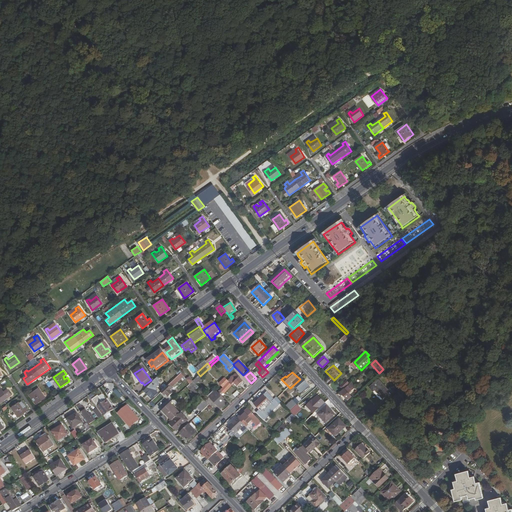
[(174,384),(176,386),(181,381),(180,380),(184,377),(182,374),(179,377),(174,382),(175,383),(174,384)]
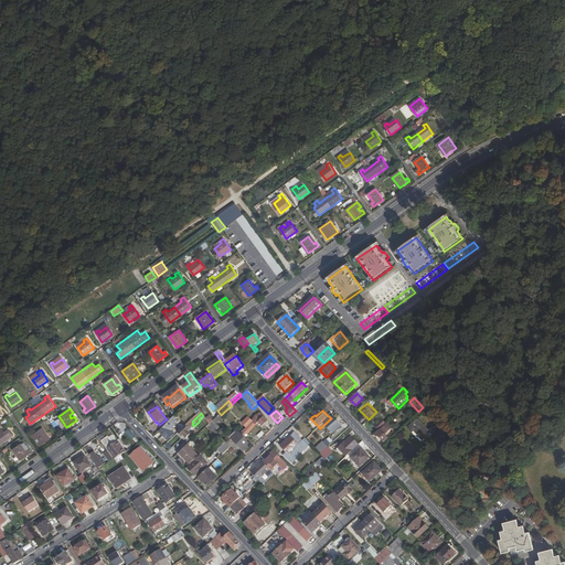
[(222,419),(220,416),(213,423),(210,425),(215,432),(216,433),(220,428),(216,425),(222,419)]
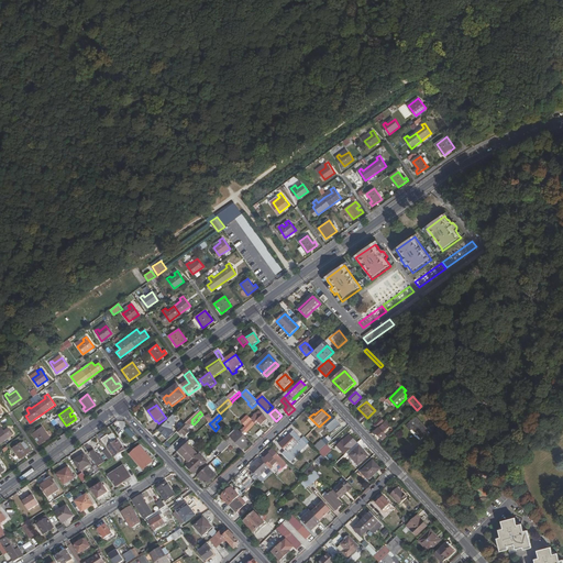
[(254,422),(256,424),(258,422),(262,427),(268,421),(262,415),(258,418),(257,416),(253,420),(254,422)]
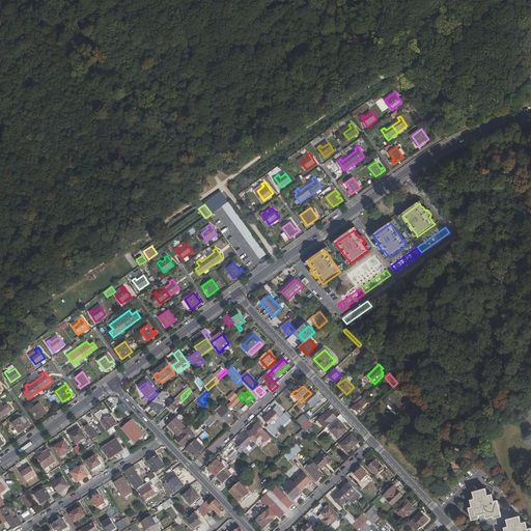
[(167,396),(165,393),(150,407),(158,415),(166,408),(164,404),(168,401),(165,398),(167,396)]
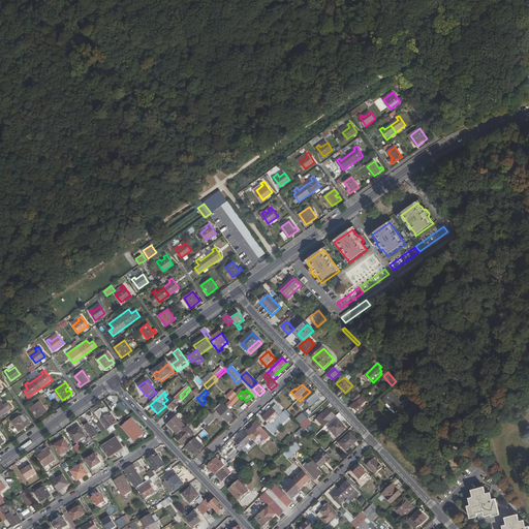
[(320,400),(313,392),(305,399),(313,407),(320,400)]
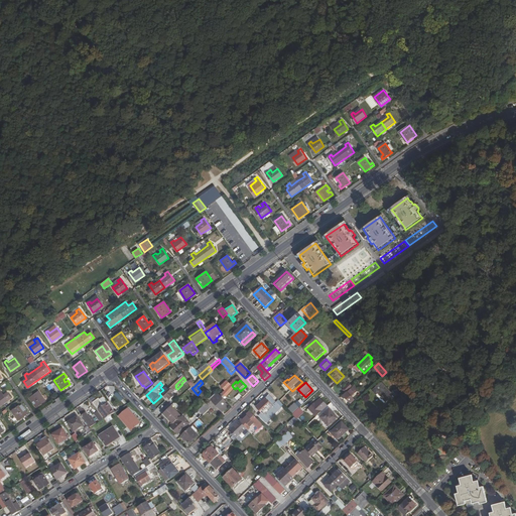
[(392,398),(394,401),(401,395),(400,394),(396,389),(392,392),(382,382),(374,390),(377,394),(379,392),(388,401),(392,398)]
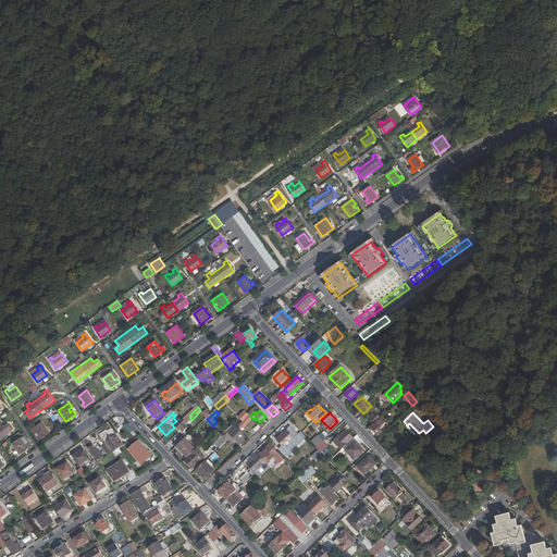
[(251,418),(250,416),(247,413),(240,419),(245,423),(240,426),(244,430),(254,421),(250,419),(251,418)]
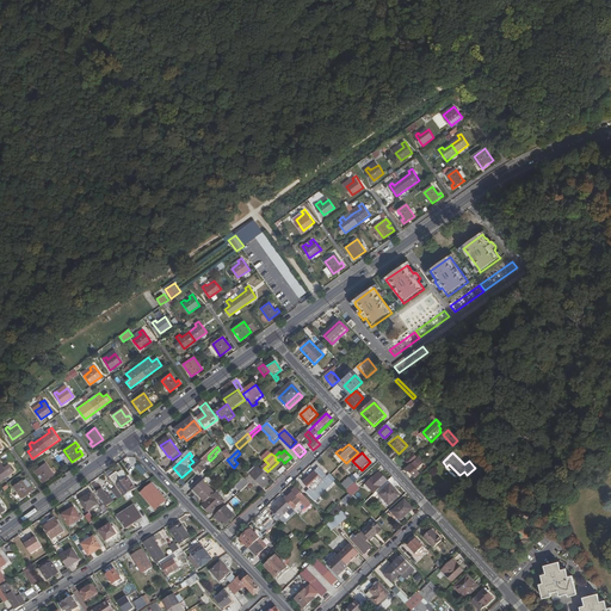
[(208,456),(193,469),(197,474),(199,471),(203,475),(208,470),(204,468),(207,466),(205,464),(210,461),(208,458),(209,457),(208,456)]
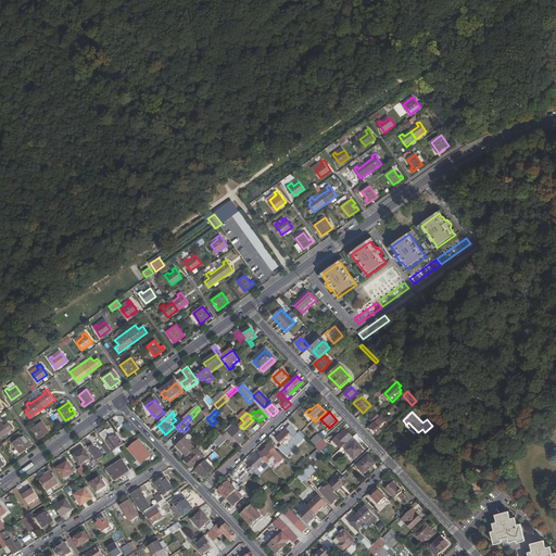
[(377,419),(381,424),(387,420),(381,415),(379,417),(377,419)]
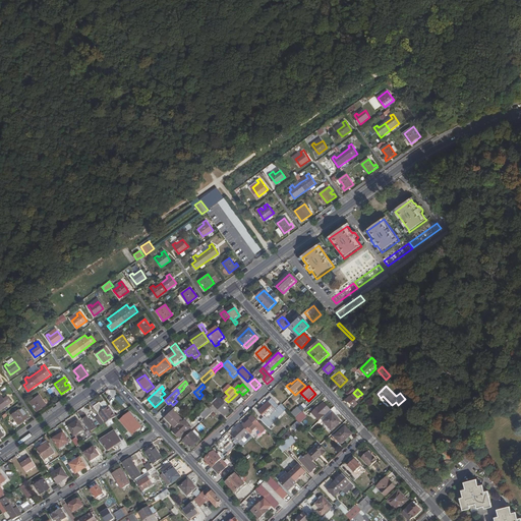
[(350,395),(347,399),(354,407),(358,403),(354,400),(357,397),(353,393),(350,395)]
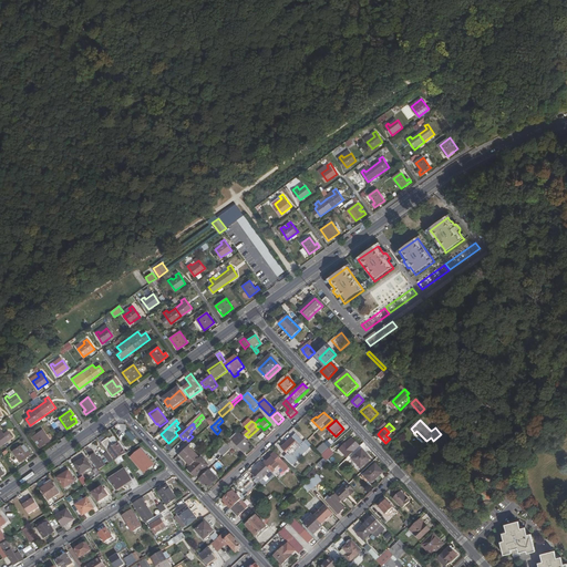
[(3,433),(1,430),(0,430),(0,446),(9,441),(12,437),(8,430),(3,433)]
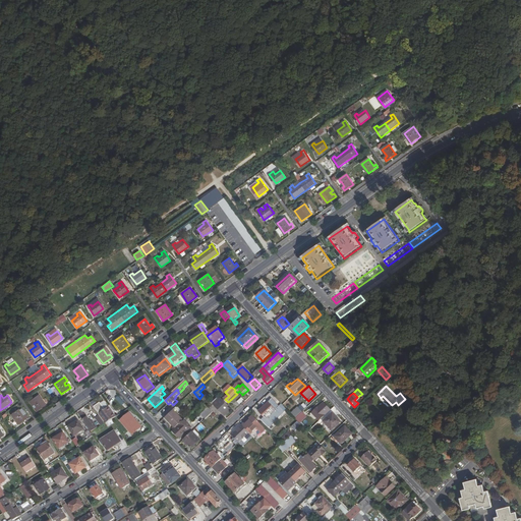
[(31,401),(37,411),(46,405),(39,395),(31,401)]
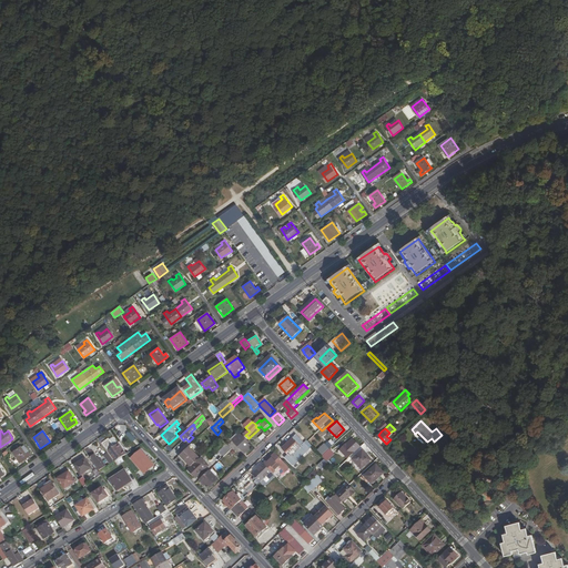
[(249,445),(250,444),(246,440),(244,437),(242,435),(234,443),(246,455),(253,449),(249,445)]
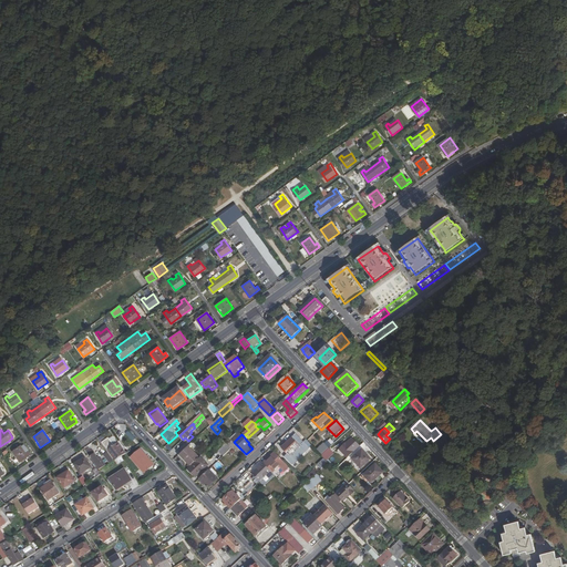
[(307,446),(297,435),(282,450),(290,457),(300,447),(302,451),(307,446)]
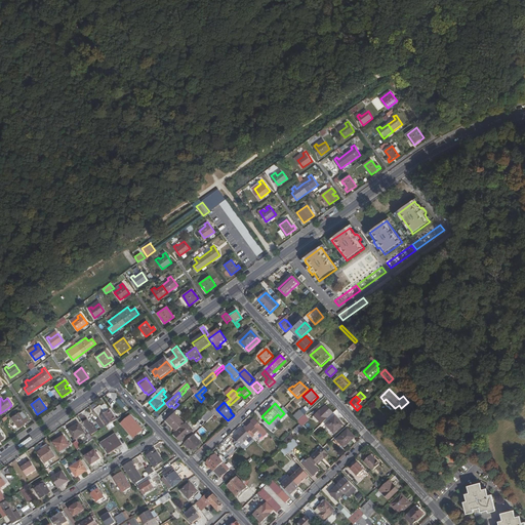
[(113,422),(117,420),(110,410),(106,412),(101,406),(94,410),(107,427),(113,422)]
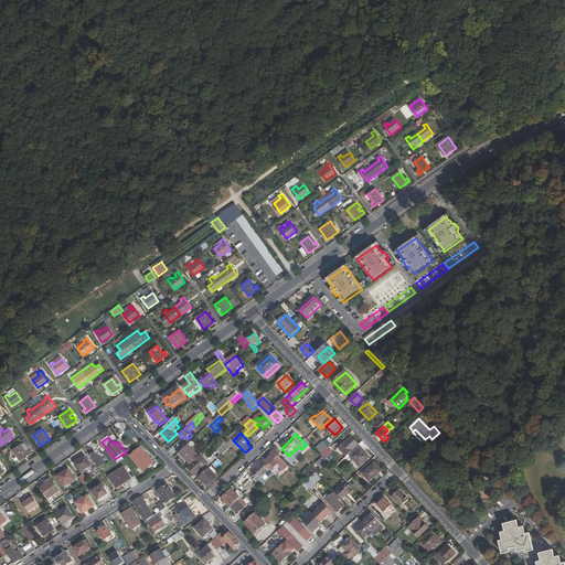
[(316,448),(320,452),(328,446),(322,441),(316,448)]
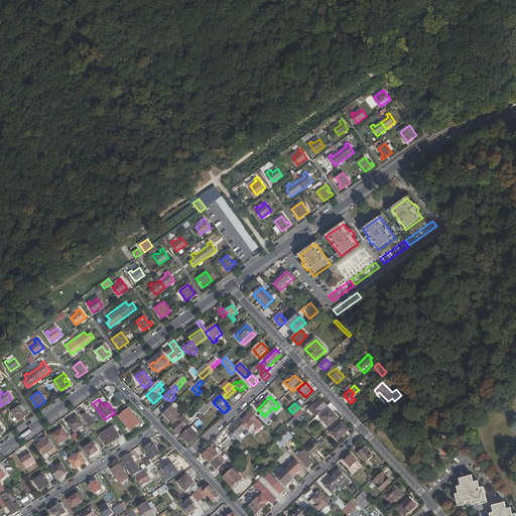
[(13,409),(20,419),(29,412),(27,409),(24,411),(20,404),(13,409)]
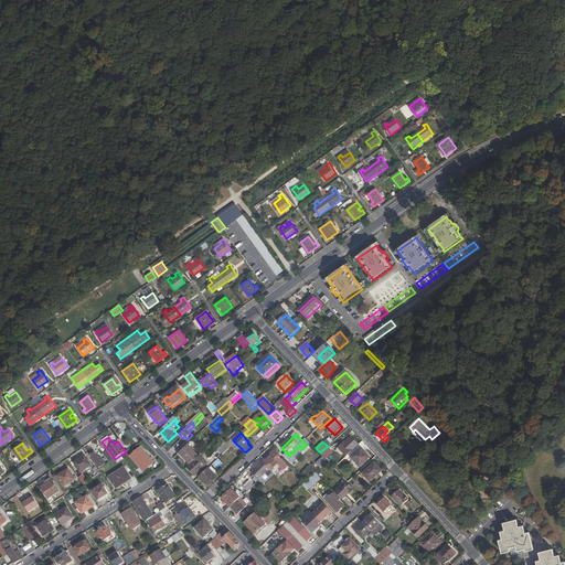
[(223,456),(232,448),(226,443),(217,450),(223,456)]
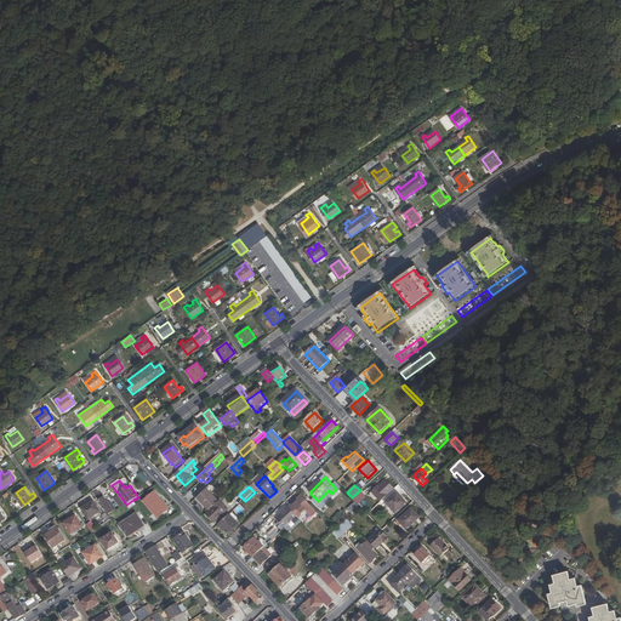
[(381,503),(388,496),(379,486),(371,494),(377,500),(381,503)]
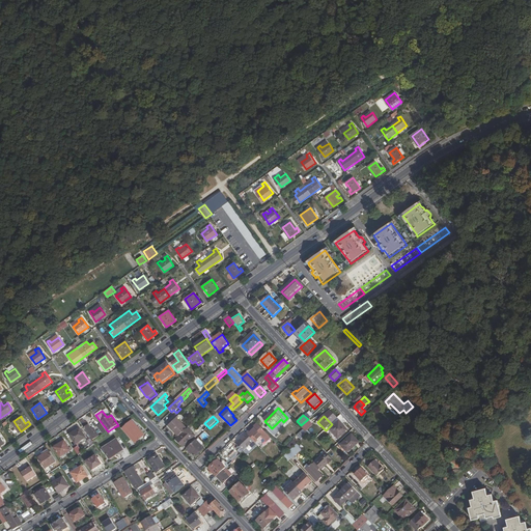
[(176,434),(179,437),(184,432),(187,429),(176,419),(168,426),(176,434)]
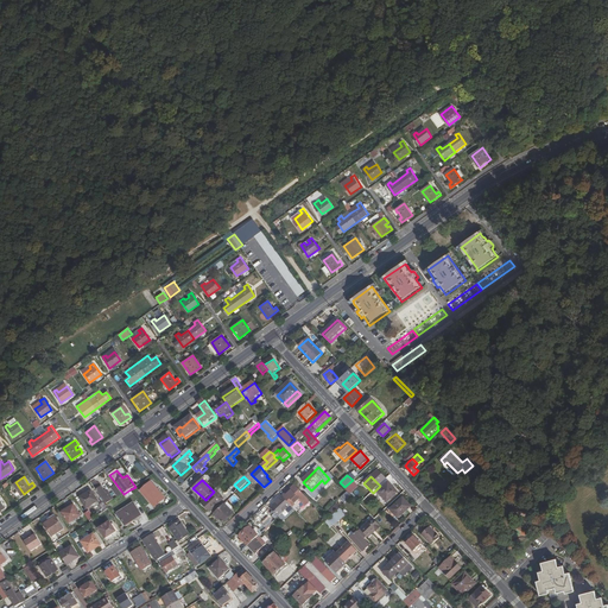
[(97,489),(107,504),(114,500),(108,491),(106,493),(99,482),(94,486),(95,488),(96,491),(97,489)]
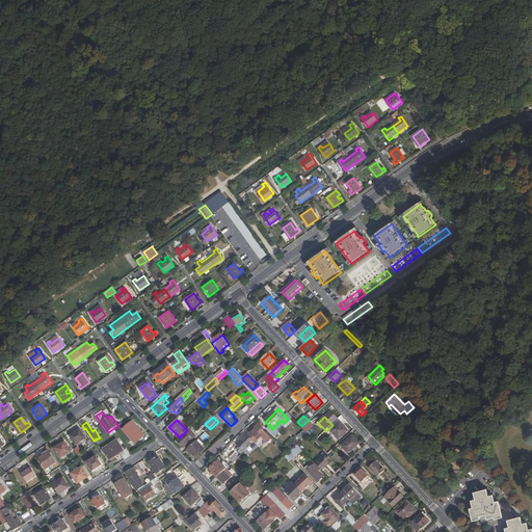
[(135,444),(144,435),(132,422),(123,429),(135,444)]
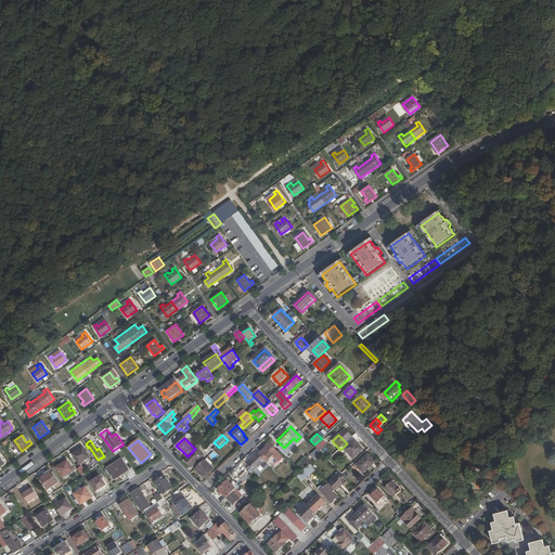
[(320,452),(327,446),(322,440),(315,447),(320,452)]
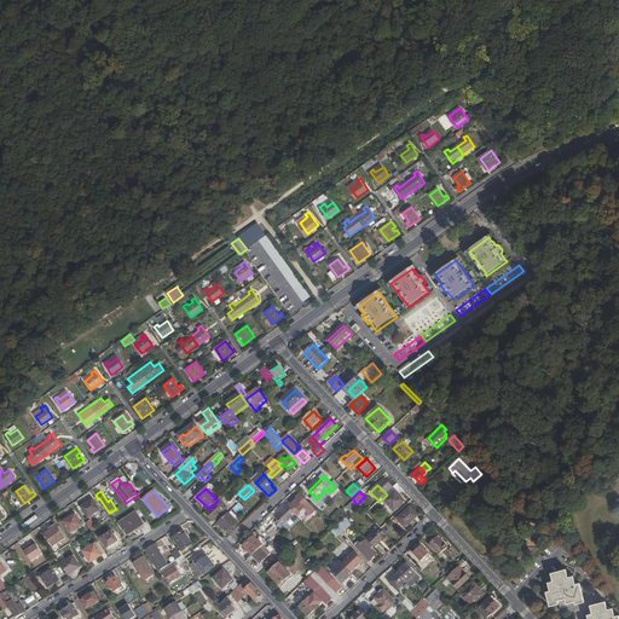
[(120,505),(125,503),(117,493),(113,496),(120,505)]
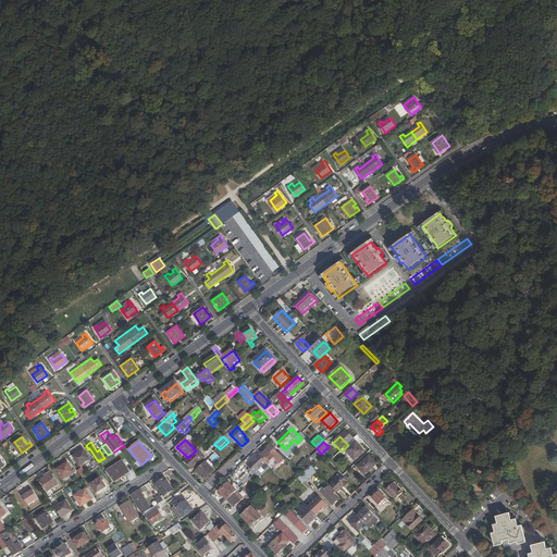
[(271,445),(270,444),(259,455),(260,456),(261,457),(268,450),(267,449),(271,445)]
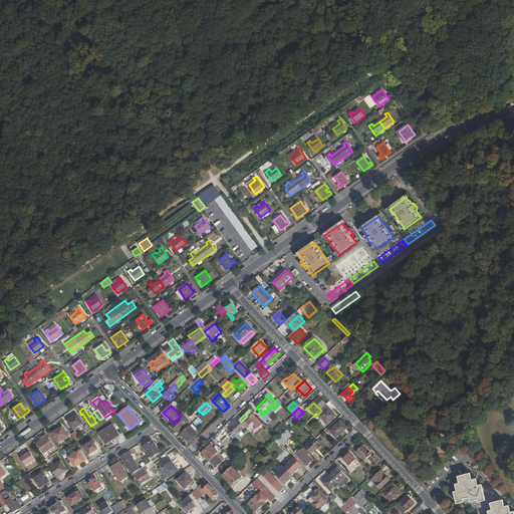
[(320,418),(328,426),(337,418),(329,410),(320,418)]
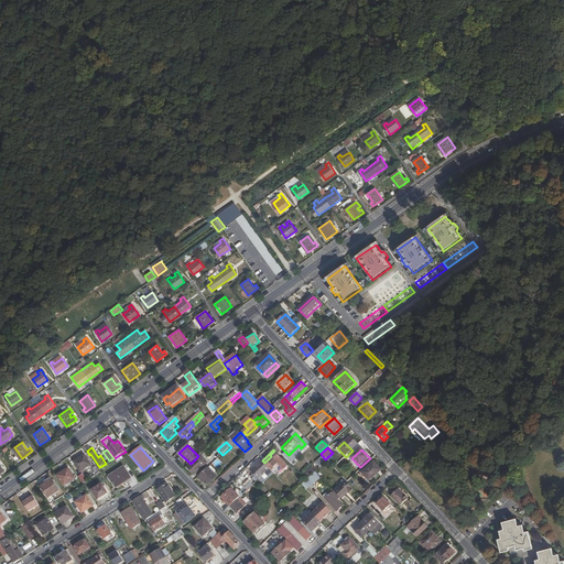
[(283,461),(274,451),(270,455),(271,456),(264,463),(270,469),(271,470),(279,464),(283,461)]
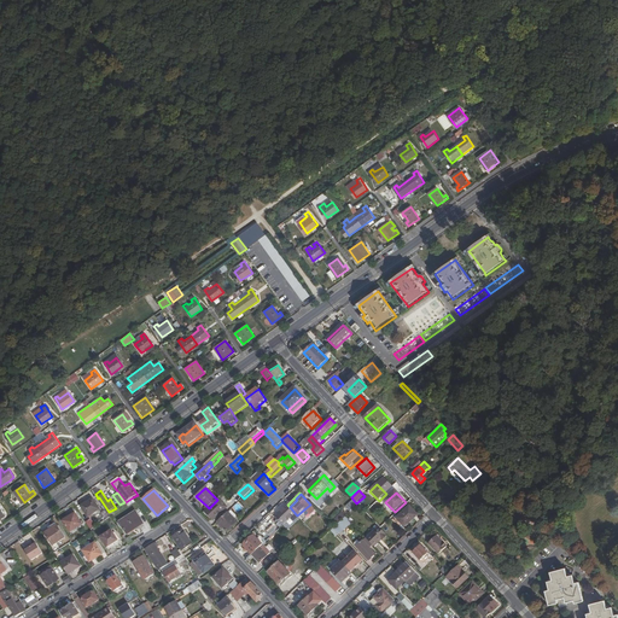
[(196,496),(194,497),(203,506),(205,505),(196,496)]
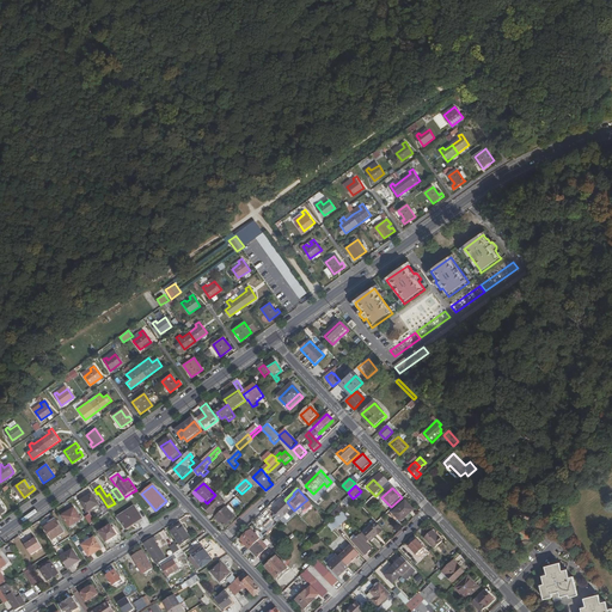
[(86,512),(98,505),(91,494),(79,501),(86,512)]
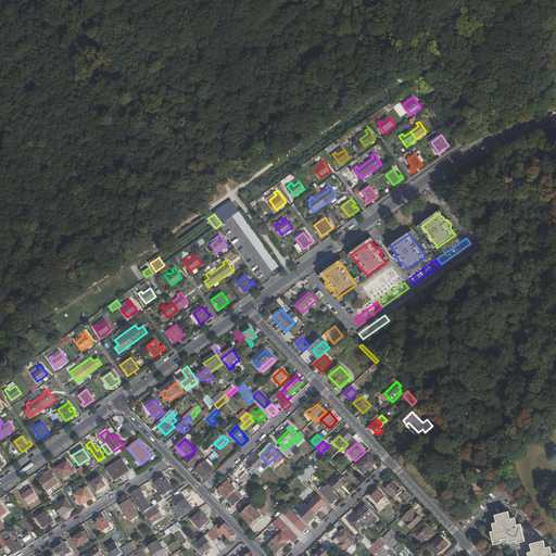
[(196,450),(192,453),(192,454),(186,460),(192,468),(204,457),(197,449),(196,450)]
